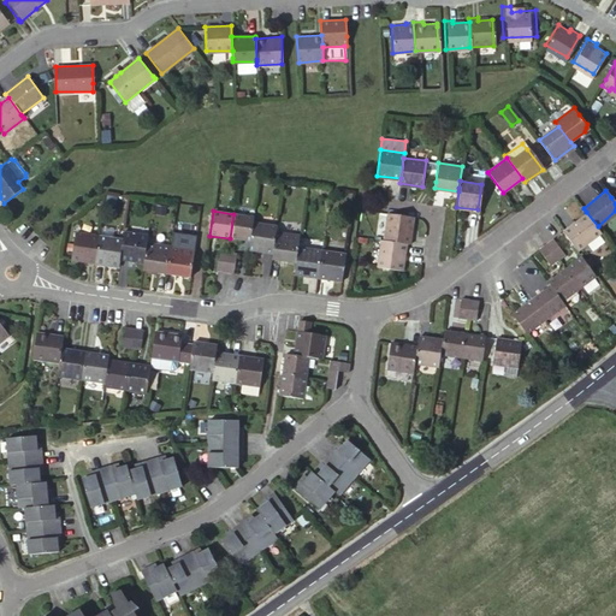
[(413,215),(388,211),(383,240),(407,243),(410,243),(415,215),(413,215)]
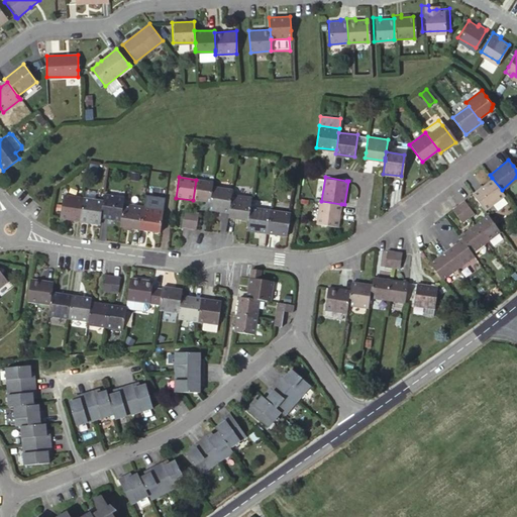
[(492,178),(473,193),(485,208),(505,193),(502,190),(492,178)]
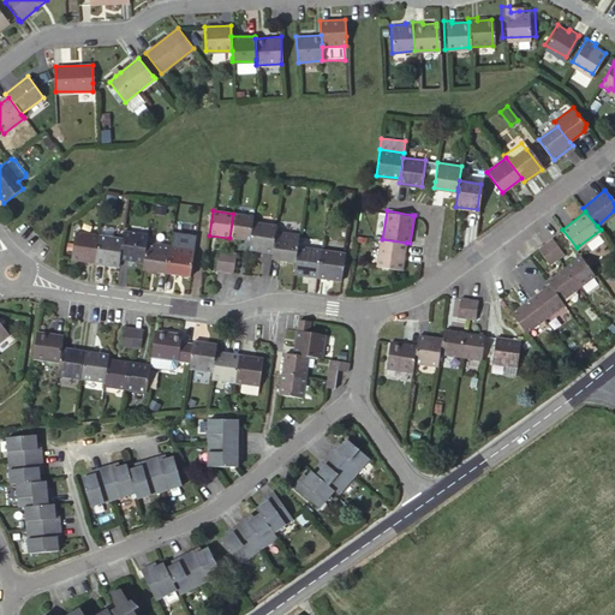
[(233,214),(230,238),(250,242),(252,221),(252,216),(233,214)]
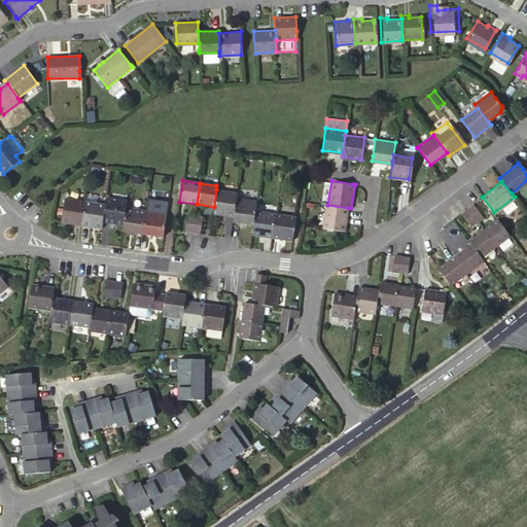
[(216,189),(214,207),(212,213),(234,216),(237,198),(238,192),(216,189)]
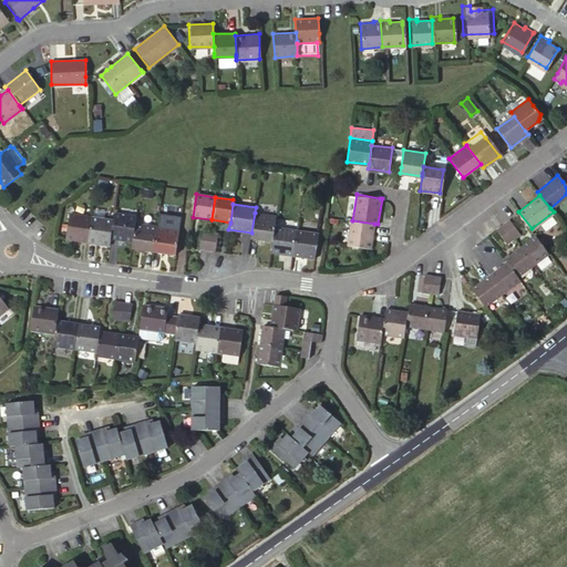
[(136,224),(137,216),(115,213),(114,220),(111,239),(134,241),(136,228),(136,224)]
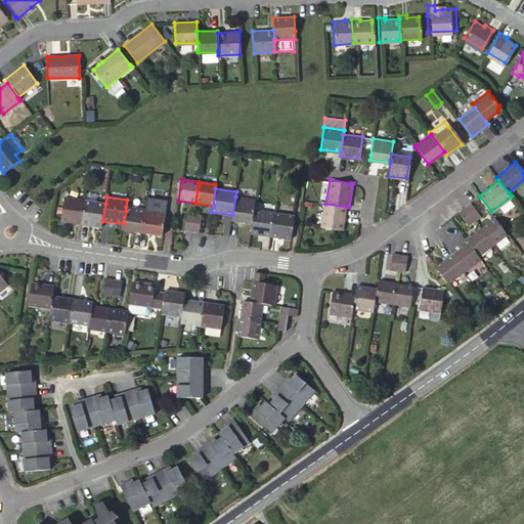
[(232,221),(253,223),(254,210),(256,200),(235,197),(232,215),(232,221)]
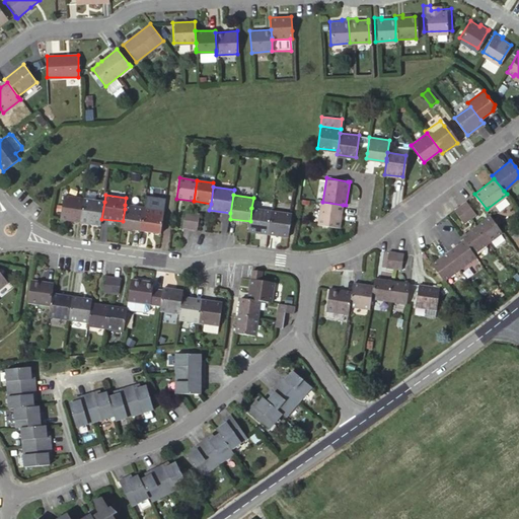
[(81,216),(82,208),(84,199),(64,196),(61,219),(75,221),(81,222),(81,216)]
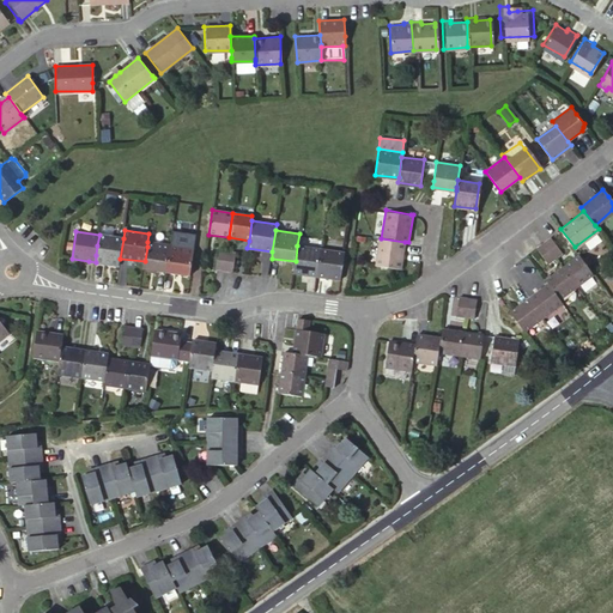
[(171,244),(168,273),(174,274),(190,277),(195,235),(174,232),(171,244)]
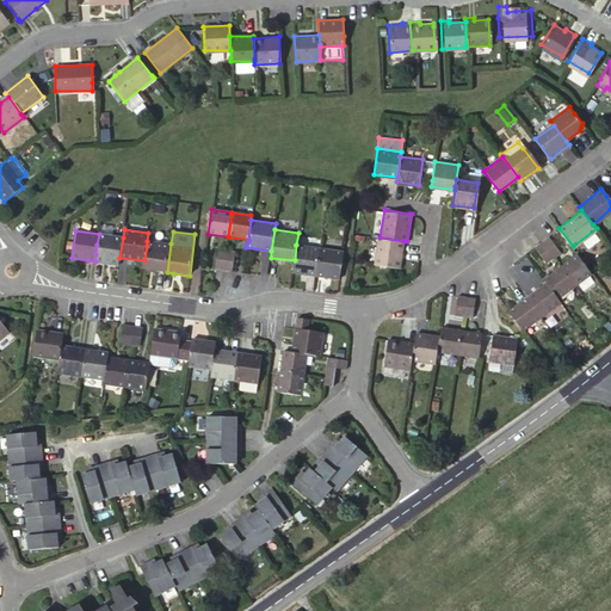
[(99,234),(97,245),(96,254),(96,261),(118,265),(119,258),(123,238),(99,234)]
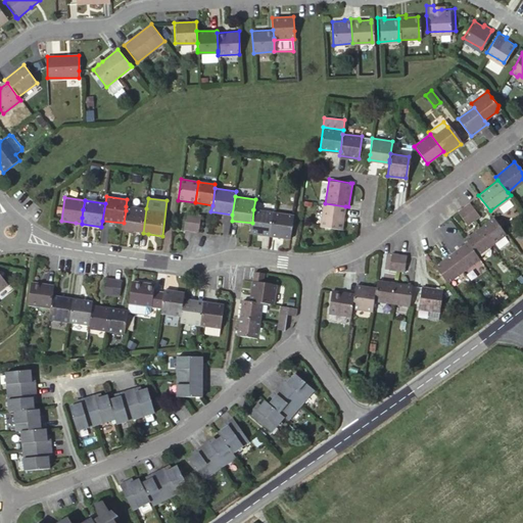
[(480,214),(470,201),(466,205),(464,206),(473,219),(480,214)]
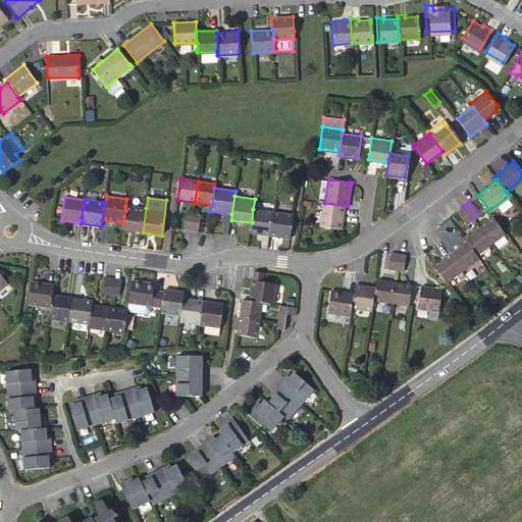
[(342,228),(345,206),(324,203),(321,202),(318,225),(342,228)]
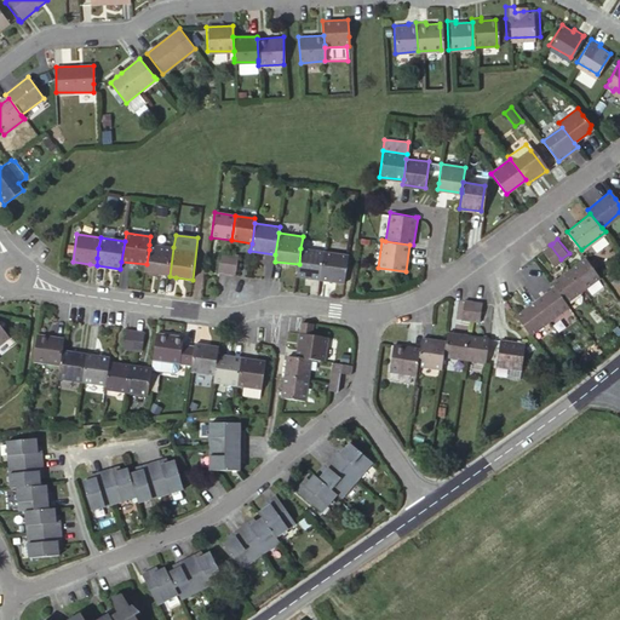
[(170,276),(173,247),(149,245),(149,250),(147,264),(145,273),(170,276)]
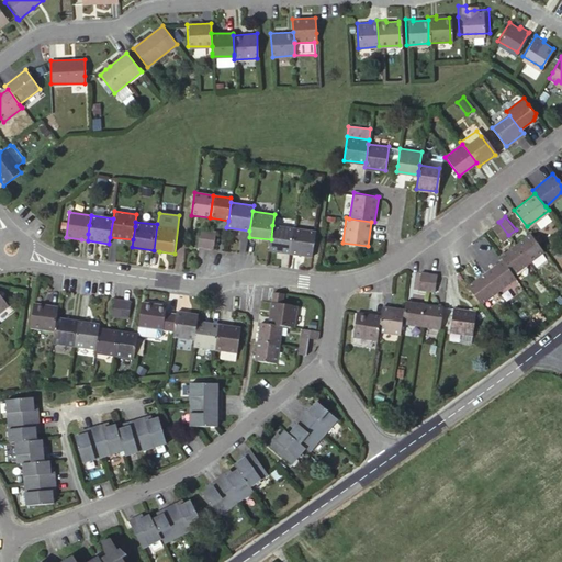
[(508,235),(498,222),(491,227),(503,240),(508,235)]
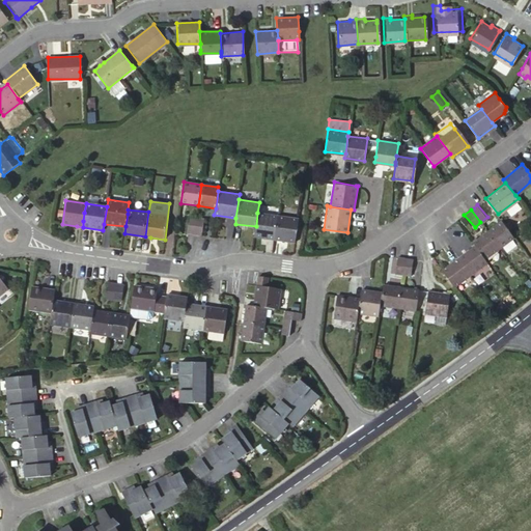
[(279,216),(257,213),(256,226),(254,238),(276,241),(279,216)]
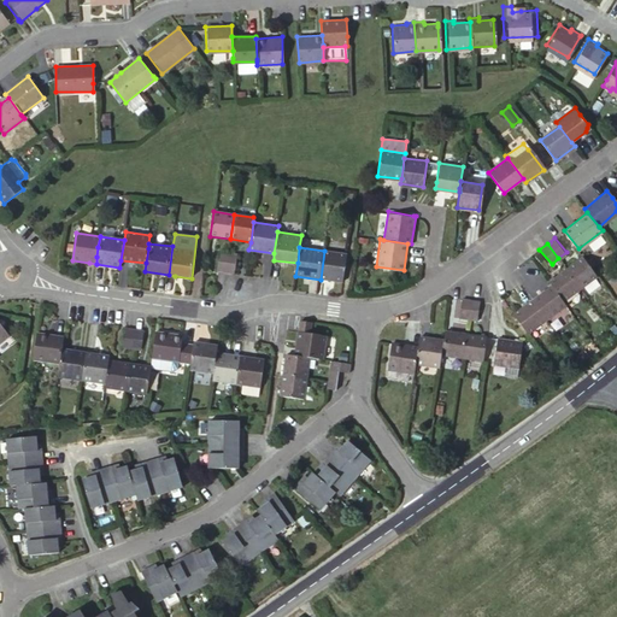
[(324,251),(321,280),(344,282),(348,254),(324,251)]
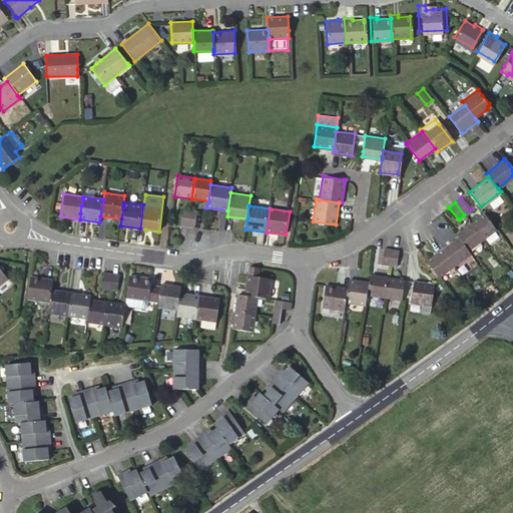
[(181,209),(178,225),(186,226),(188,210),(181,209)]
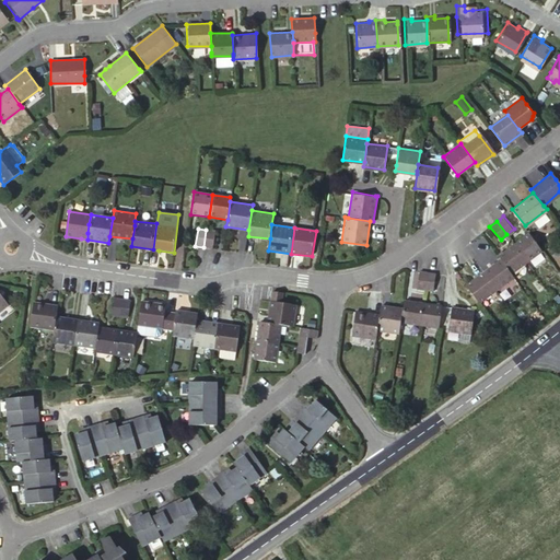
[(214,231),(206,230),(203,247),(211,248),(214,231)]
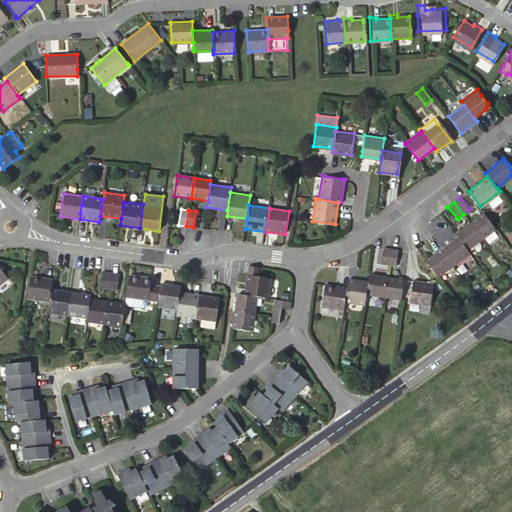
[(496,227),(484,213),(470,223),(482,238),(496,227)]
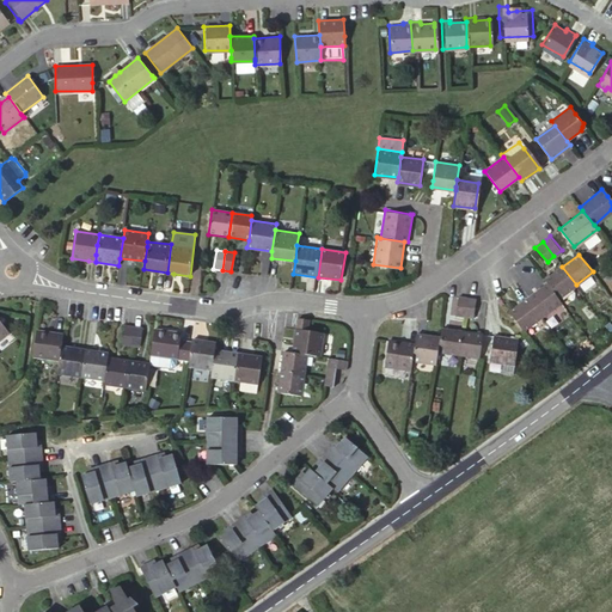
[(576,285),(562,267),(545,281),(546,285),(558,299),(576,285)]
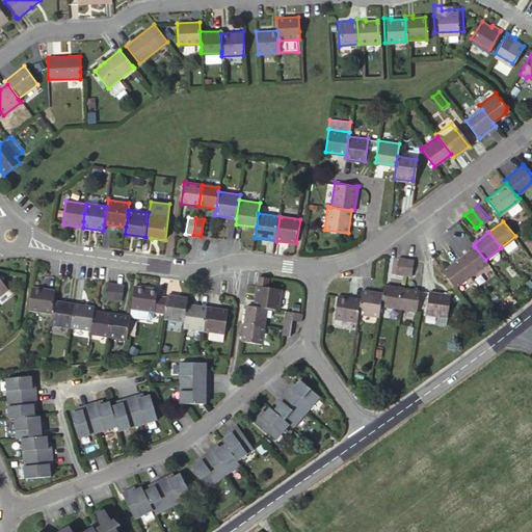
[(475,247),(459,260),(471,275),(488,263),(485,260),(475,247)]
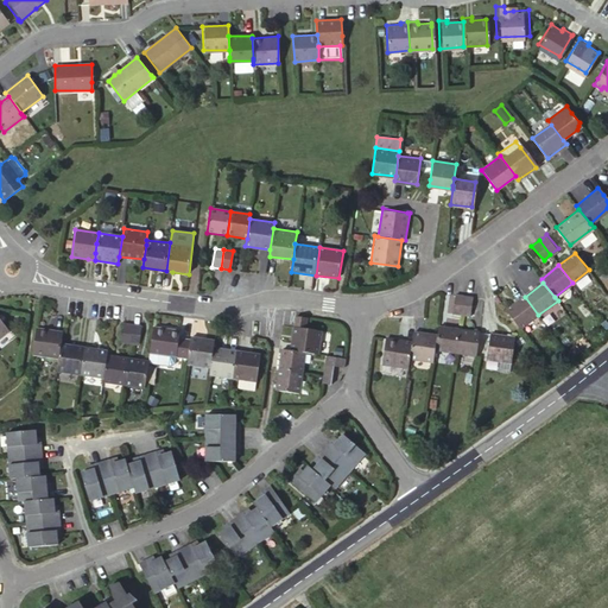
[(461,314),(463,296),(455,295),(453,312),(461,314)]
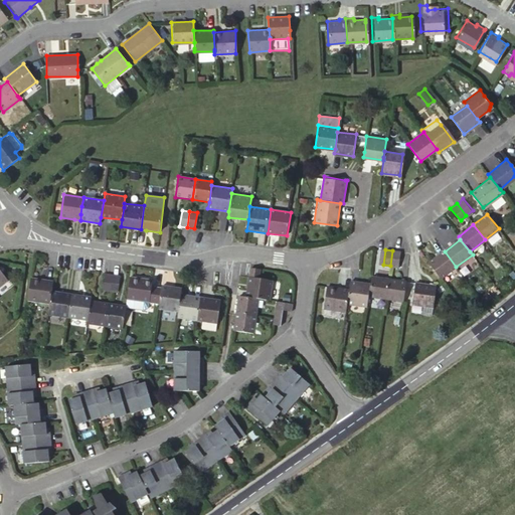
[(399,267),(401,251),(392,250),(390,266),(399,267)]
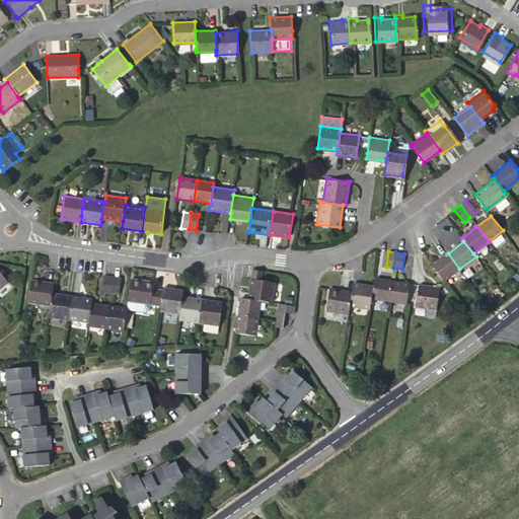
[(459,269),(448,253),(433,265),(444,281),(459,269)]
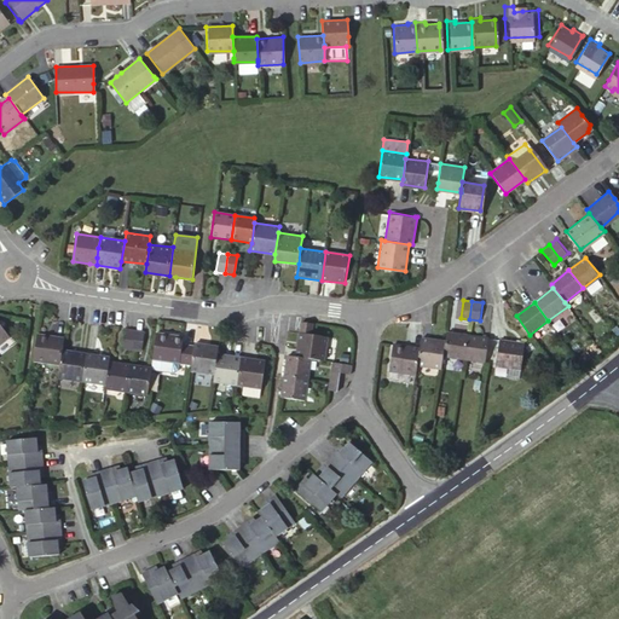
[(308,318),(300,317),(298,331),(311,333),(313,318),(308,318)]
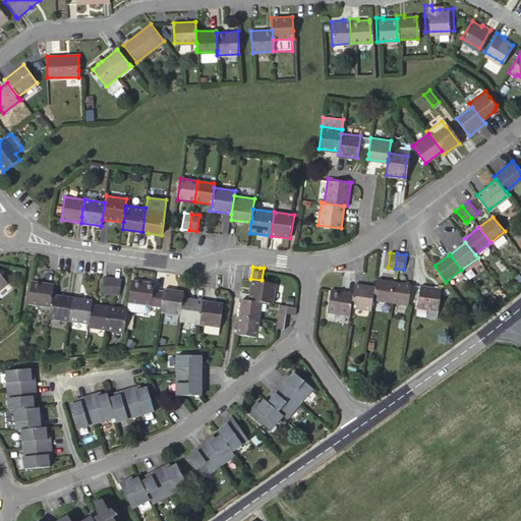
[(112,276),(104,275),(103,291),(110,292),(112,276)]
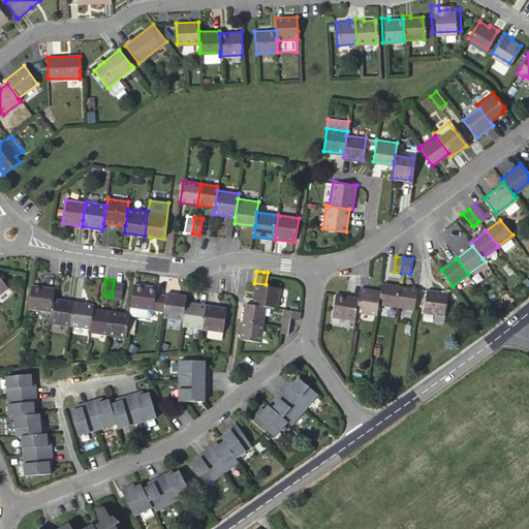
[(121,281),(114,280),(112,297),(119,298),(121,281)]
